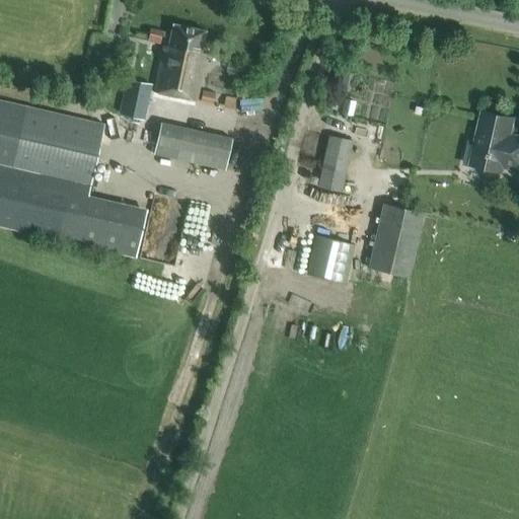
[(200,52),(205,30),(172,23),(167,46),(165,46),(155,92),(195,100),(205,53),(200,52)]
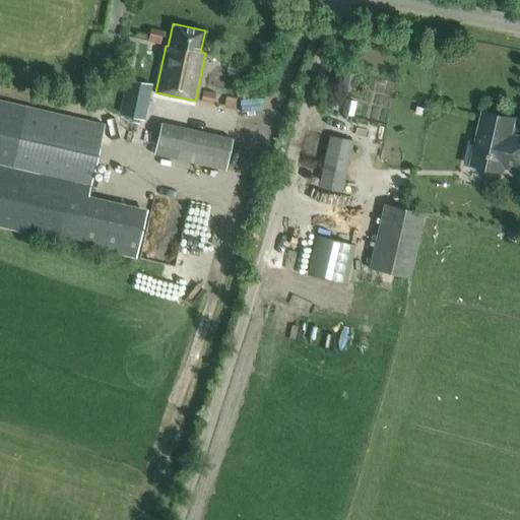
[(350,72),(336,68),(332,86),(346,89),(350,72)]
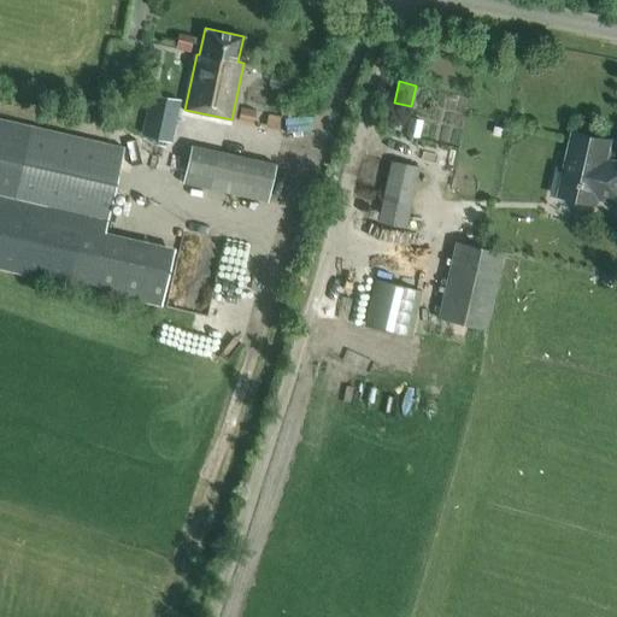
[(171,141),(180,100),(151,94),(142,135),(171,141)]
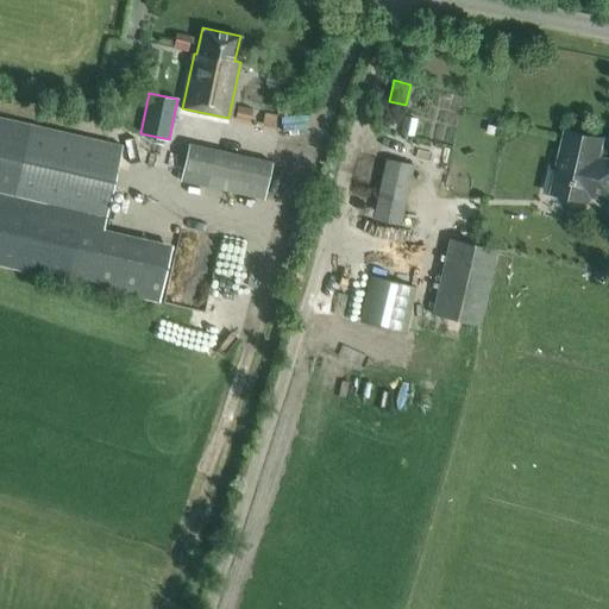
[(249,121),(251,108),(237,106),(234,119),(249,121)]
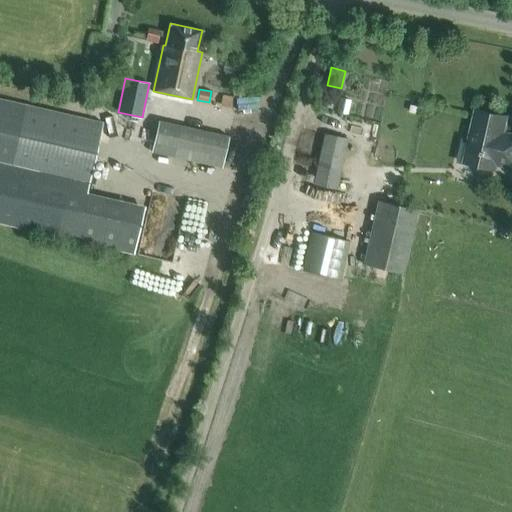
[(103,123),(0,98),(0,224),(56,237),(69,179),(89,183),(103,123)]
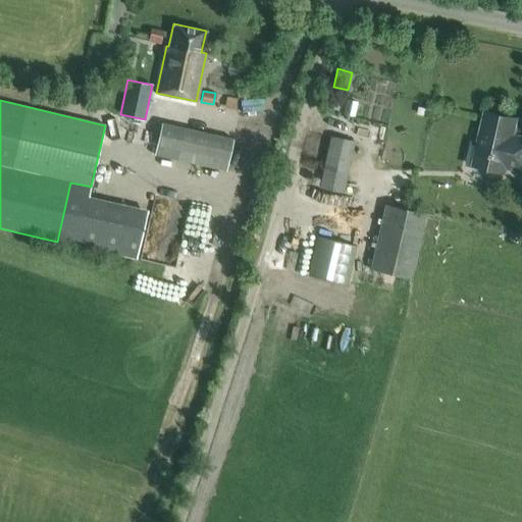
[(521,172),(521,137),(515,135),(518,119),(483,111),(476,143),(472,142),(466,165),(506,174),(508,169),(521,172)]
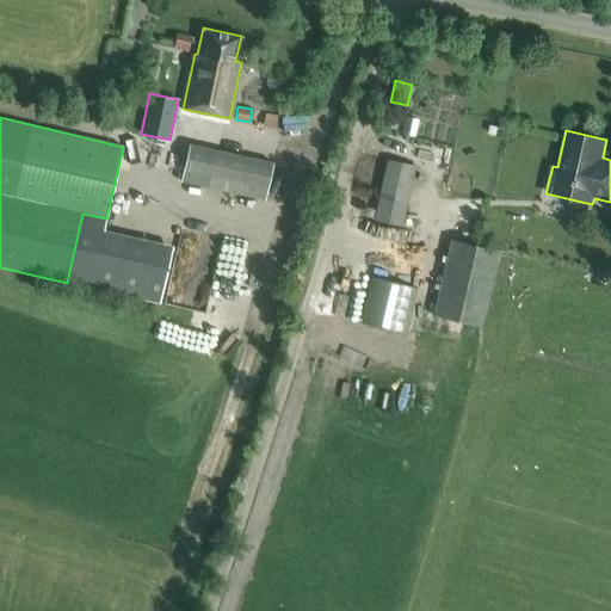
[(265,198),(272,162),(189,143),(180,180),(265,198)]
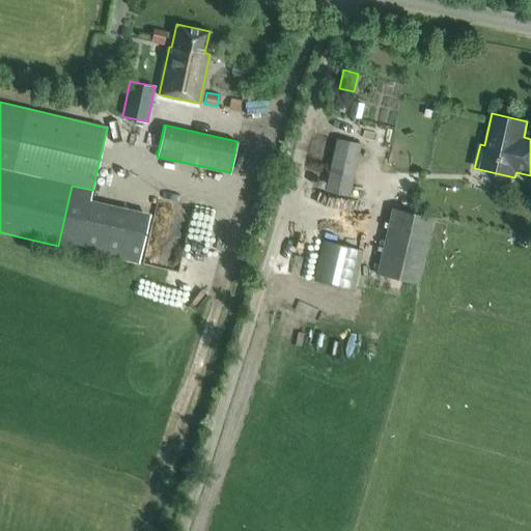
[(348,195),(360,143),(336,139),(325,190),(348,195)]
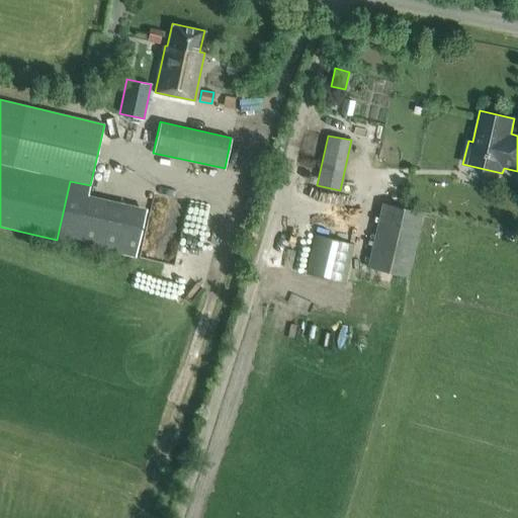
[(407,275),(422,211),(382,203),(368,266),(407,275)]
